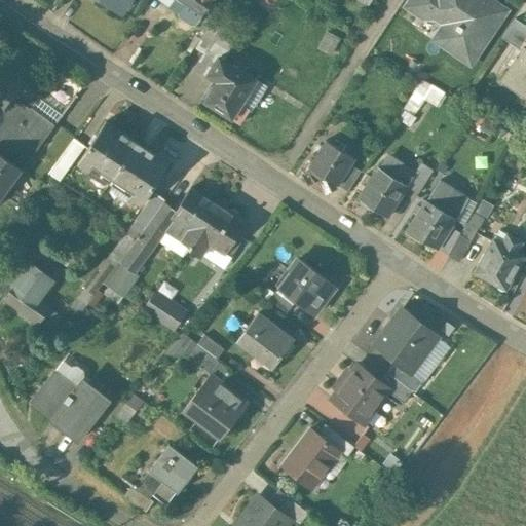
[(178,0),(184,4),(178,13),(180,19),(191,26),(196,26),(214,0),(213,0),(178,0)]
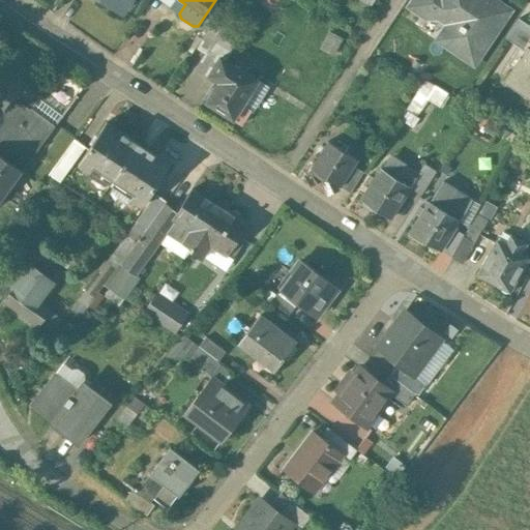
[(415,0),(411,6),(430,19),(433,13),(431,11),(438,0),(415,0)]
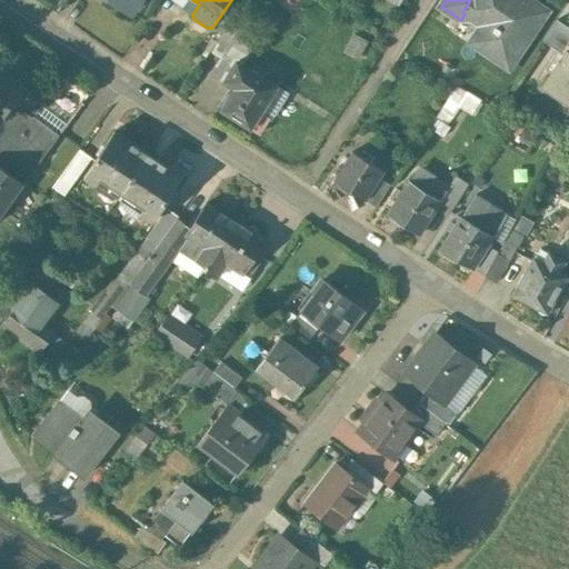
[(547,12),(528,0),(470,0),(462,12),(465,15),(483,27),(485,25),(493,29),(480,48),(510,68),(547,12)]
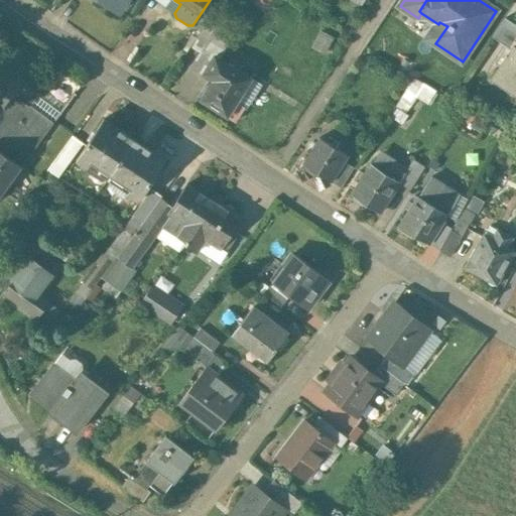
[(224,24),(212,16),(180,61),(189,68),(190,66),(202,47),(214,55),(221,60),(235,39),(220,29),(224,24)]
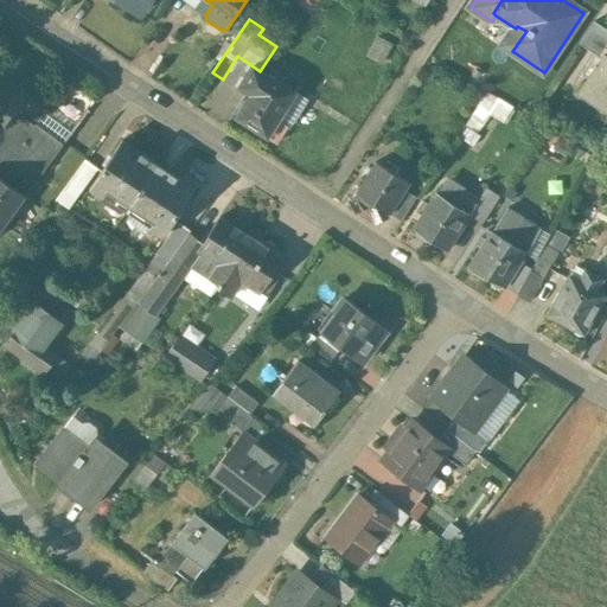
[(606,31),(606,29),(594,21),(579,44),(593,52),(606,31)]
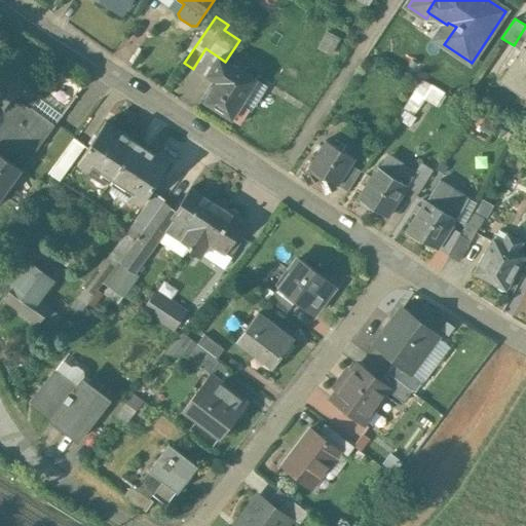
[(525,41),(521,49),(499,82),(525,99),(525,41)]
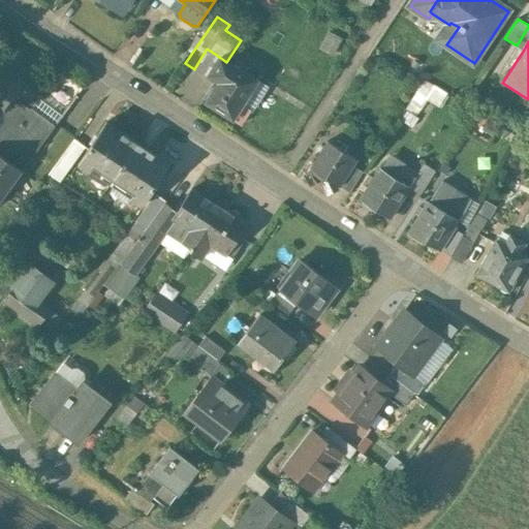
[(219,57),(207,49),(195,67),(207,75),(219,57)]
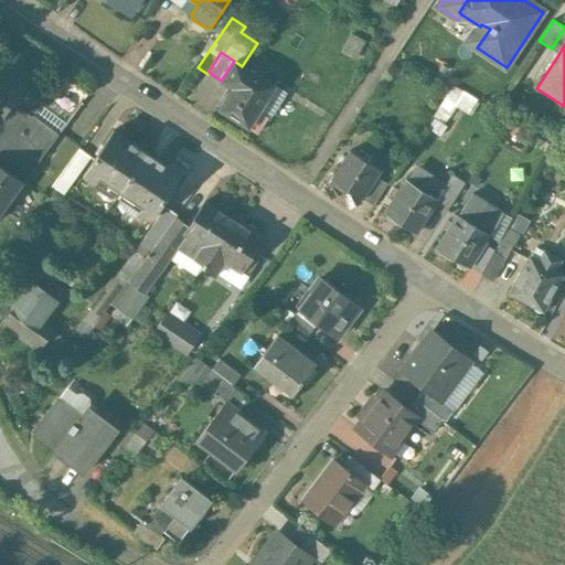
[(242,66),(234,61),(221,81),(233,88),(220,108),(257,132),(267,117),(258,112),(274,87),(242,66)]
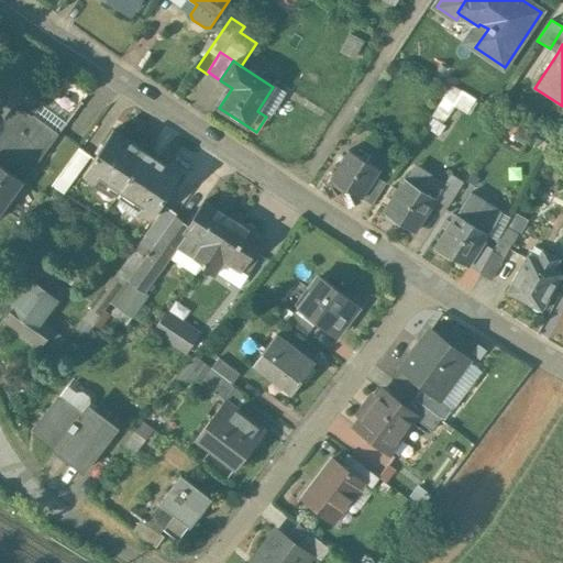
[(42,105),(23,91),(14,103),(15,105),(33,117),(42,105)]
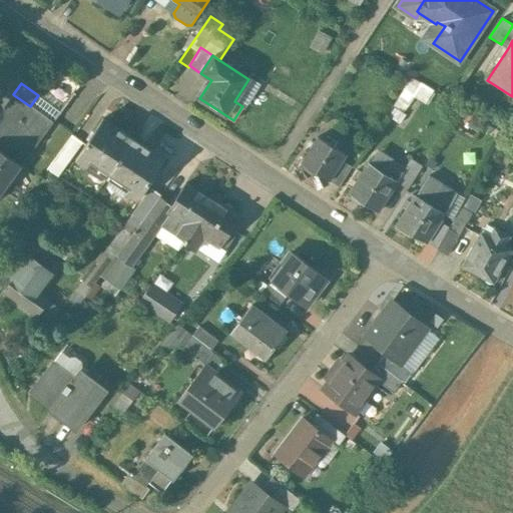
[(30,106),(14,95),(0,113),(0,194),(52,123),(30,106)]
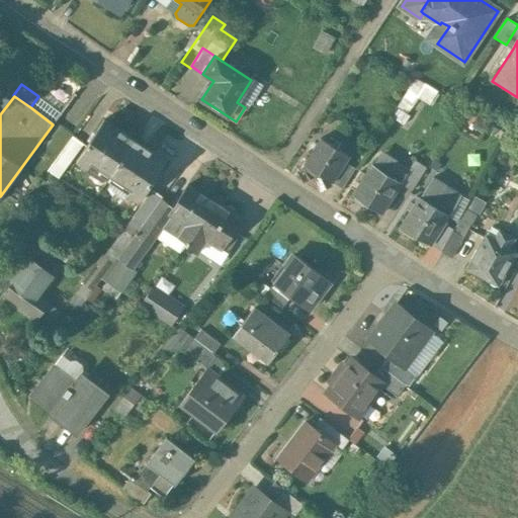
[(137,141),(104,119),(78,160),(109,180),(134,144),(137,141)]
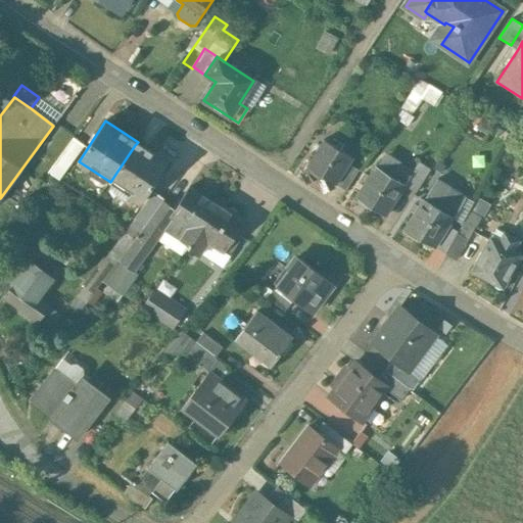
[(522,140),(514,136),(509,145),(522,152),(522,140)]
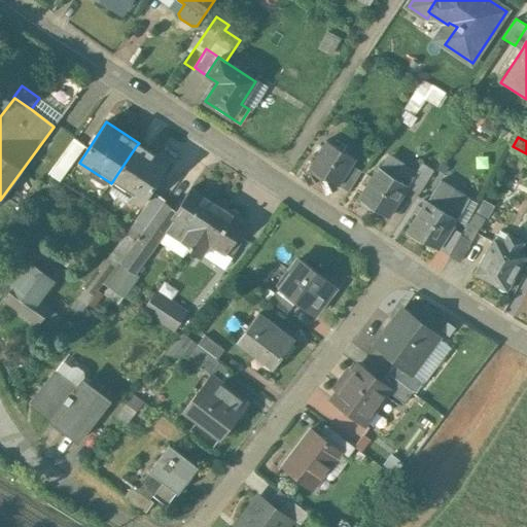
[(74,138),(48,173),(60,181),(85,146),(74,138)]
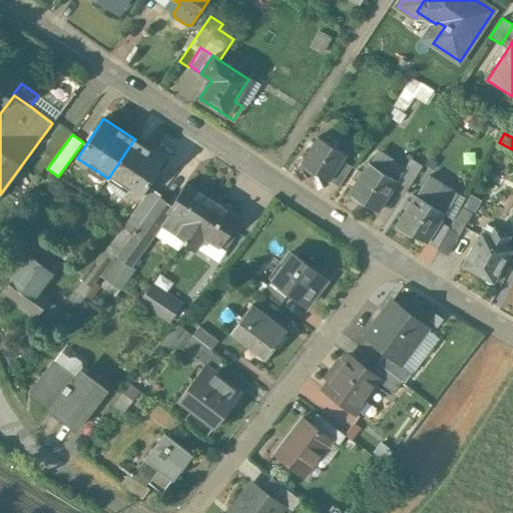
[(346,154),(318,136),(302,163),(304,164),(303,167),(313,173),(314,171),(329,180),(342,160),(346,154)]
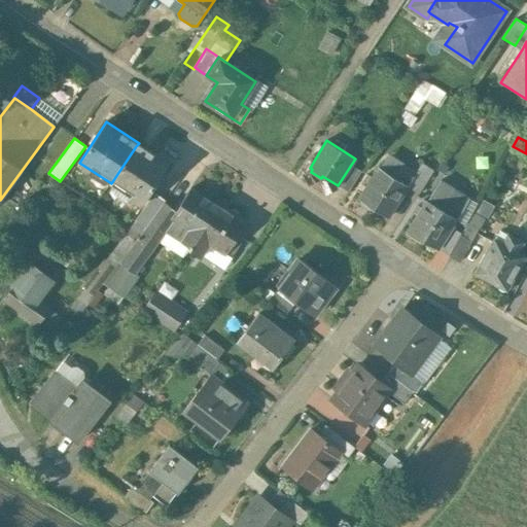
[(139,143),(136,146),(111,183),(137,200),(164,160),(139,143)]
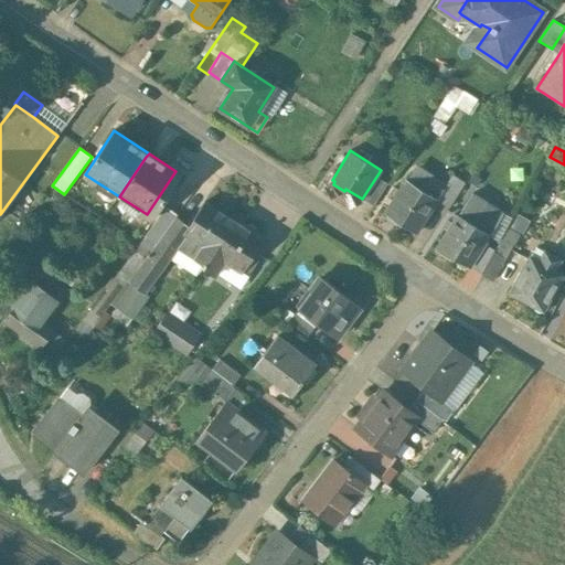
[(443,190),(437,200),(438,200),(449,208),(465,183),(452,174),(443,190)]
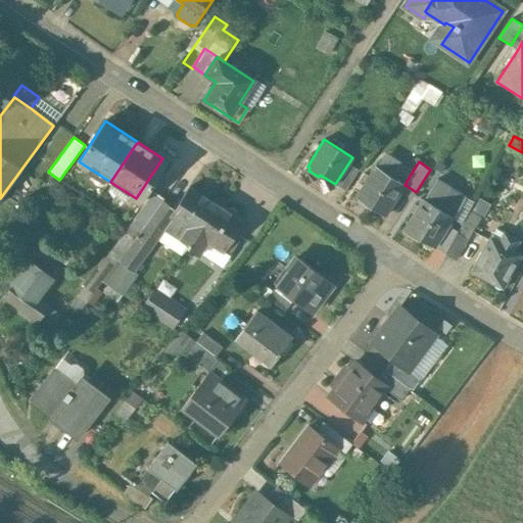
[(359,170),(348,163),(335,184),(345,190),(359,170)]
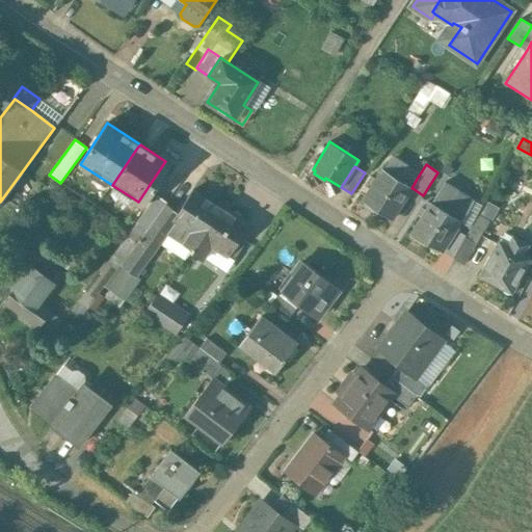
[(398,180),(382,169),(363,200),(367,203),(365,206),(374,212),(376,209),(392,219),(413,188),(411,188),(417,179),(404,170),(398,180)]
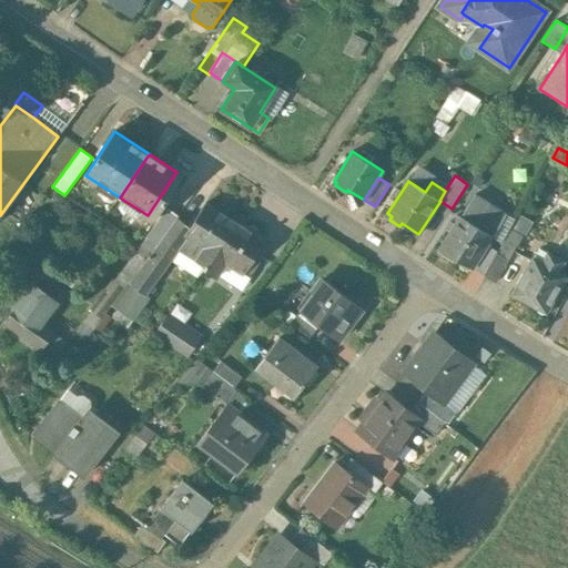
[(237,223),(205,203),(195,219),(190,219),(188,224),(189,236),(200,244),(192,256),(206,265),(225,242),(237,223)]
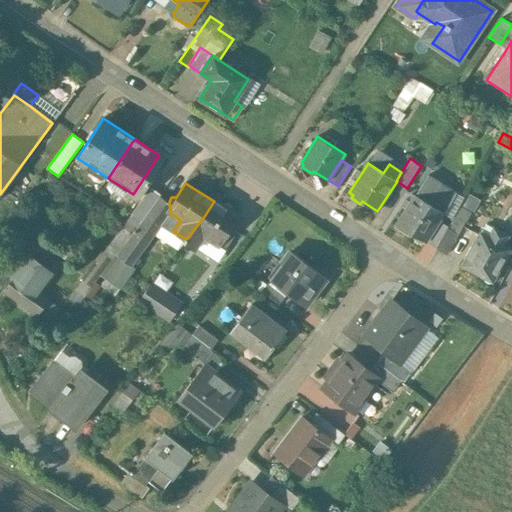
[(419,197),(416,195),(402,218),(400,217),(395,225),(407,234),(409,231),(425,241),(443,213),(456,194),(442,184),(435,196),(424,189),(419,197)]
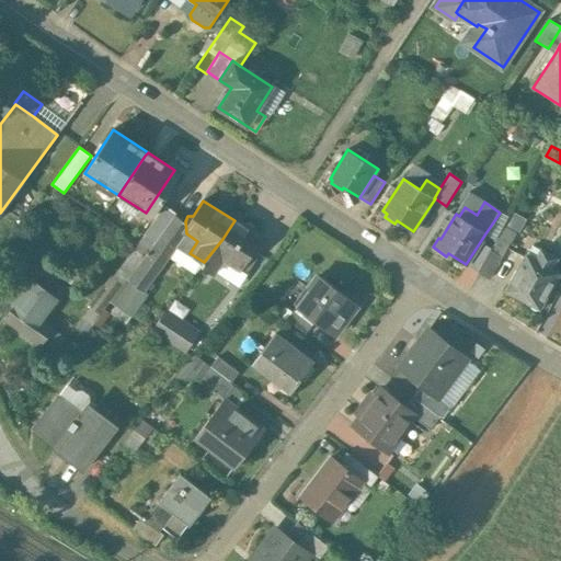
[(165,205),(138,241),(150,249),(176,215),(178,214),(165,205)]
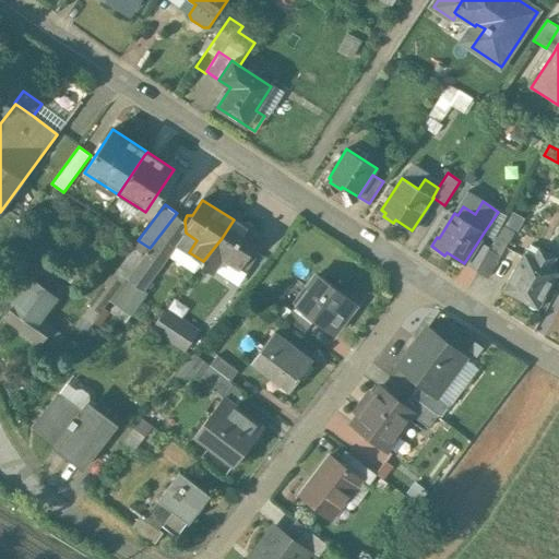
[(150,248),(128,277),(147,293),(154,284),(150,281),(186,233),(185,221),(176,214),(150,248)]
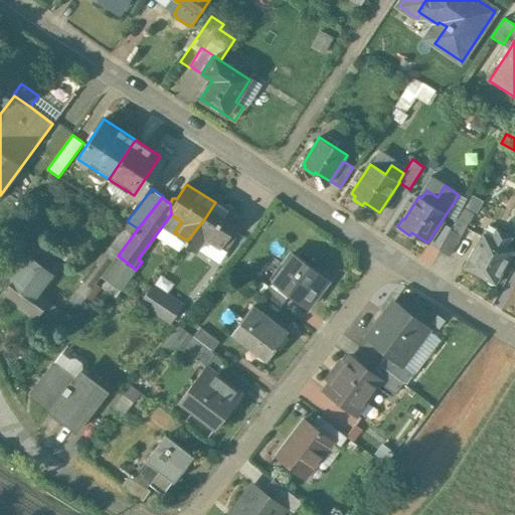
[(240,219),(215,202),(204,219),(187,240),(185,242),(197,250),(206,237),(216,244),(210,245),(199,263),(213,272),(238,233),(233,230),(240,219)]
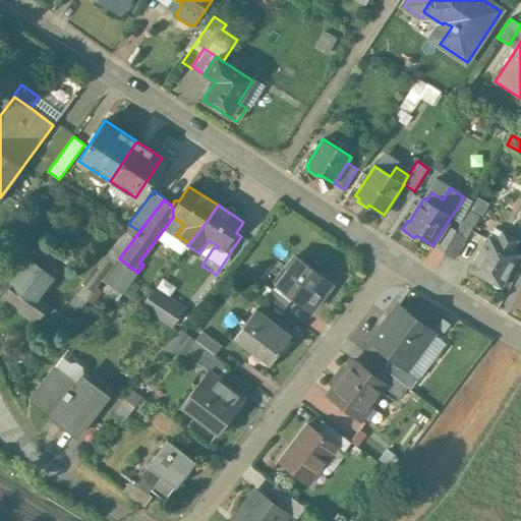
[(455,233),(445,251),(455,257),(466,239),(455,233)]
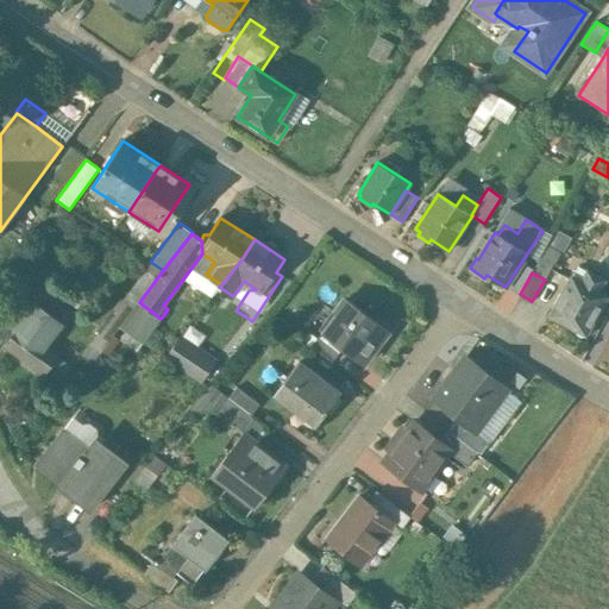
[(581,286),(571,280),(551,315),(575,328),(575,331),(576,333),(578,336),(579,336),(583,337),(585,336),(586,336),(588,334),(589,333),(590,331),(590,328),(589,325),(604,299),(595,294),(602,282),(588,274),(581,286)]
